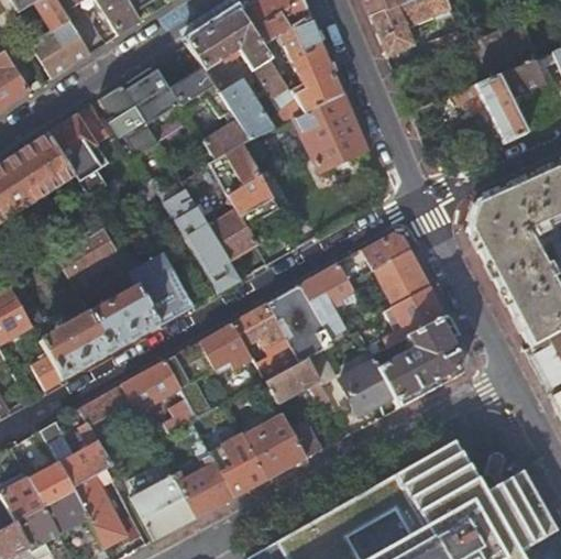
[(19,0),(24,9),(37,1),(40,0),(19,0)]
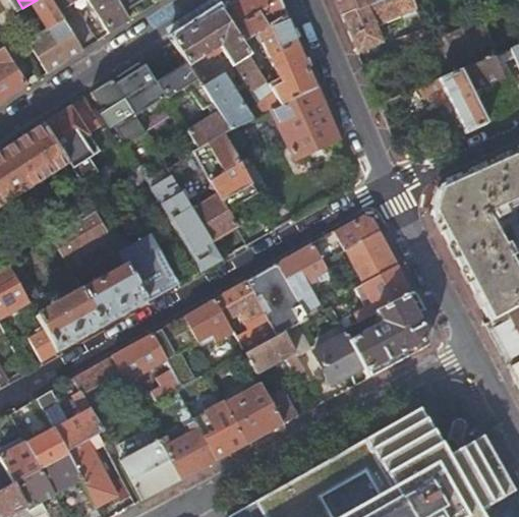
[(49,70),(84,48),(59,8),(54,0),(37,0),(35,1),(50,26),(30,40),(45,63),(49,70)]
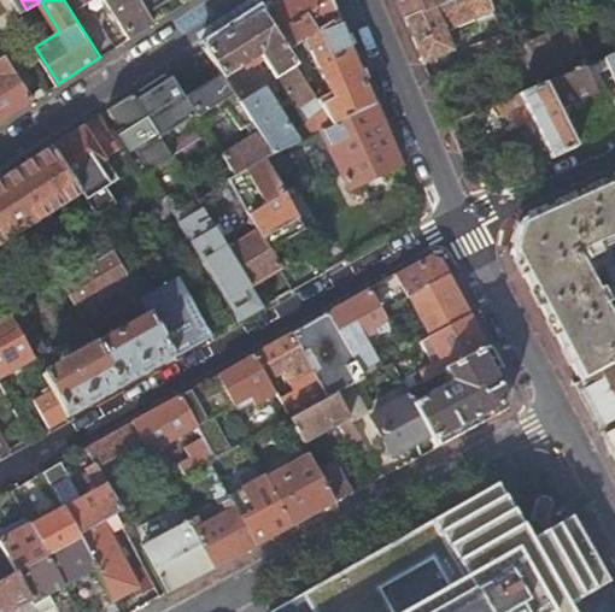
[(64,0),(70,10),(86,0),(107,0),(115,12),(132,37),(156,22),(150,11),(142,0),(64,0)]
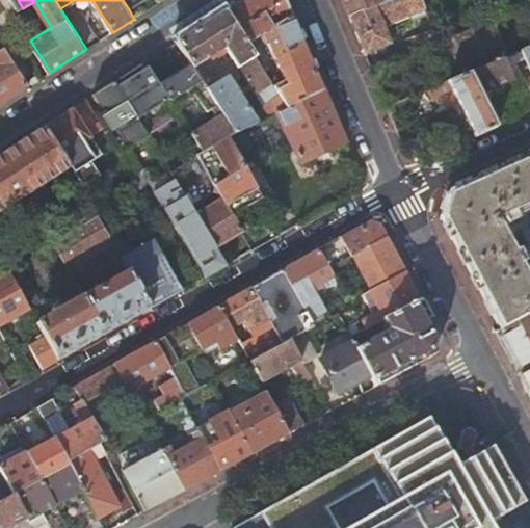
[(123,0),(129,9),(143,0),(123,0)]
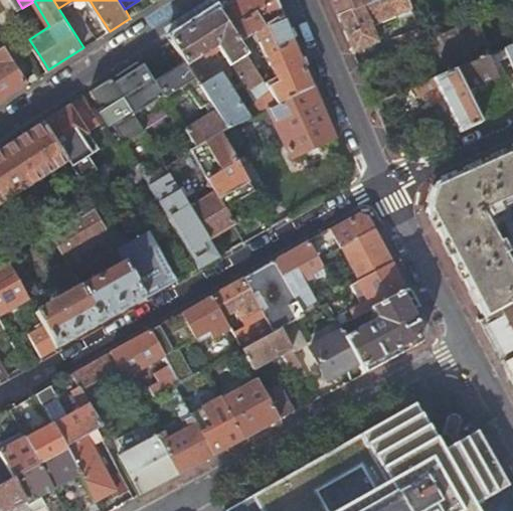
[(257,66),(280,104),(315,86),(304,58),(285,13),(279,0),(233,0),(219,9),(246,50),(259,42),(278,77),(272,80),(261,63),(257,66)]
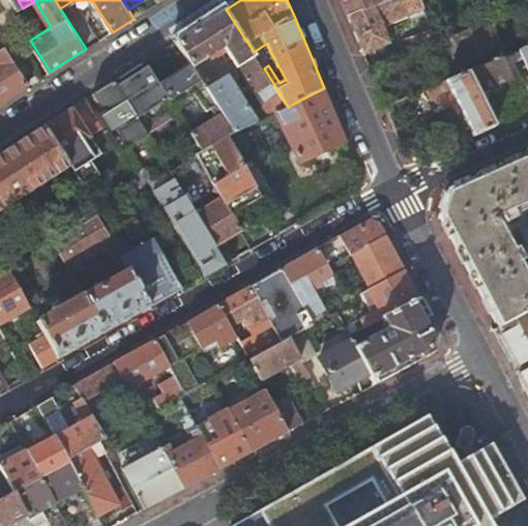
[(343,0),(350,16),(386,0),(343,0)]
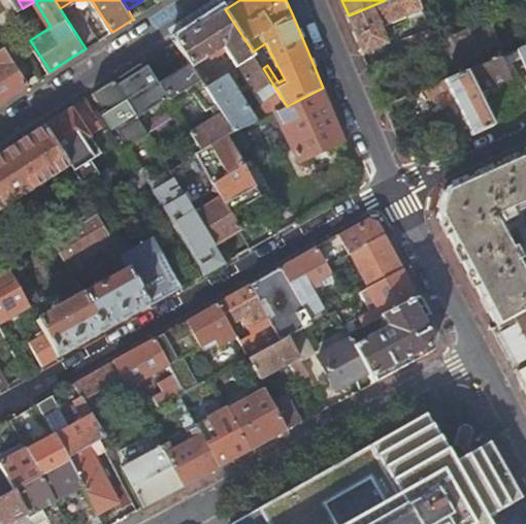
[(426,12),(421,0),(385,0),(349,15),(364,54),(377,47),(391,42),(384,26),(408,14),(411,19),(426,12)]
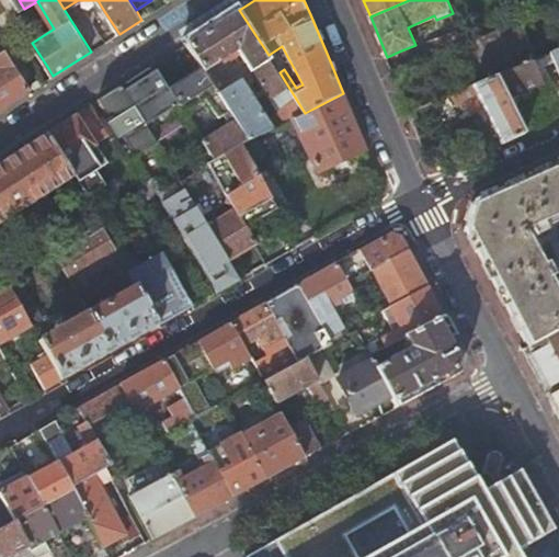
[(32,21),(24,10),(9,18),(16,31),(32,21)]
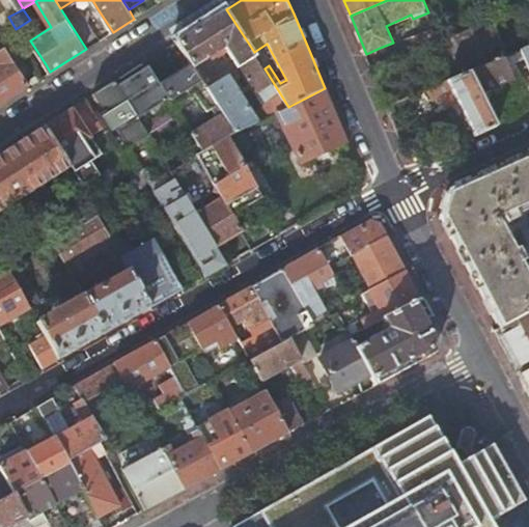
[(203,24),(178,39),(193,62),(194,64),(206,57),(210,62),(216,58),(214,55),(226,47),(235,60),(243,71),(272,115),(279,111),(288,107),(265,68),(254,52),(226,9),(203,24)]
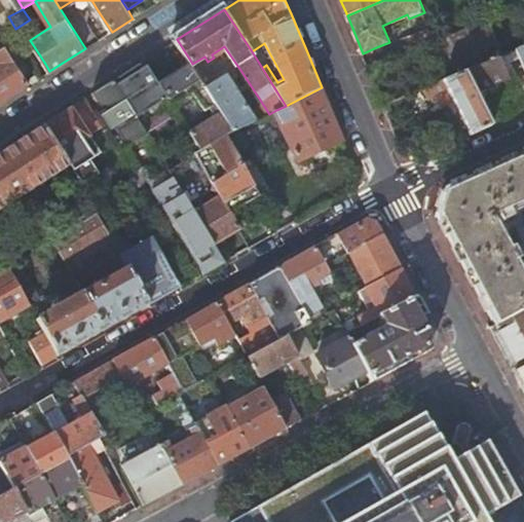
[(484,21),(435,41),(427,44),(435,61),(446,56),(457,50),(465,70),(499,56),(484,21)]
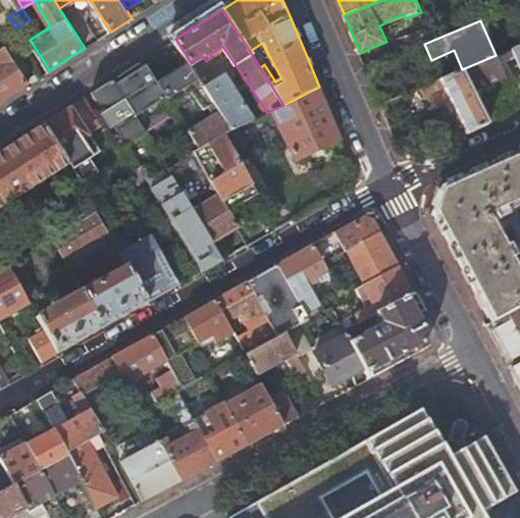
[(438,35),(434,26),(427,29),(431,38),(438,35)]
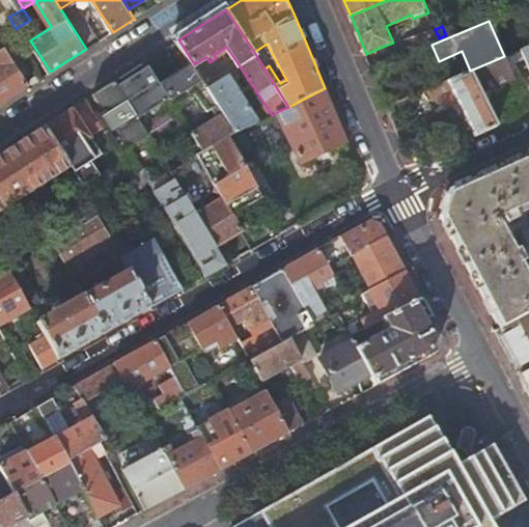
[(0,104),(29,86),(19,68),(0,38),(0,104)]
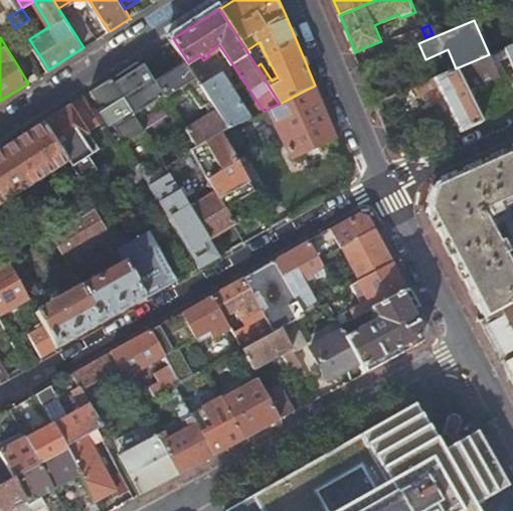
[(445,72),(456,68),(448,49),(437,54),(445,72)]
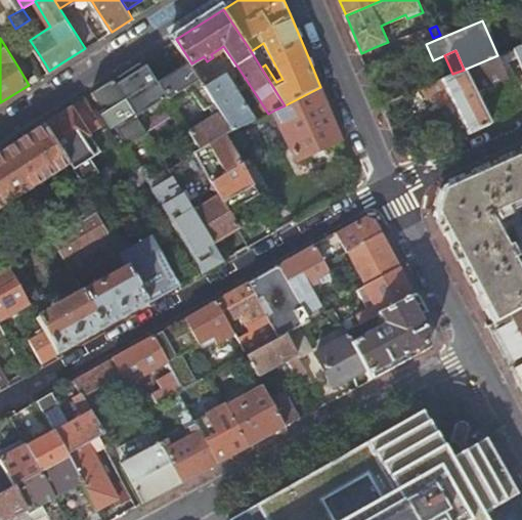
[(513,88),(497,55),(464,70),(480,102),(495,96),(513,88)]
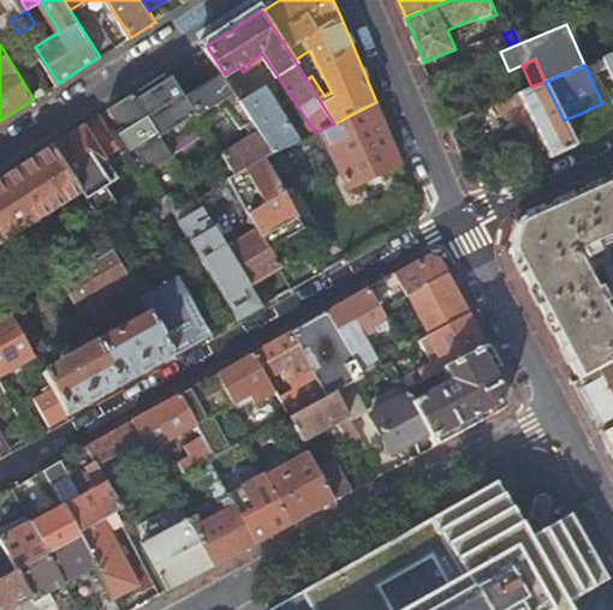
[(274,85),(281,82),(273,70),(267,73),(274,85)]
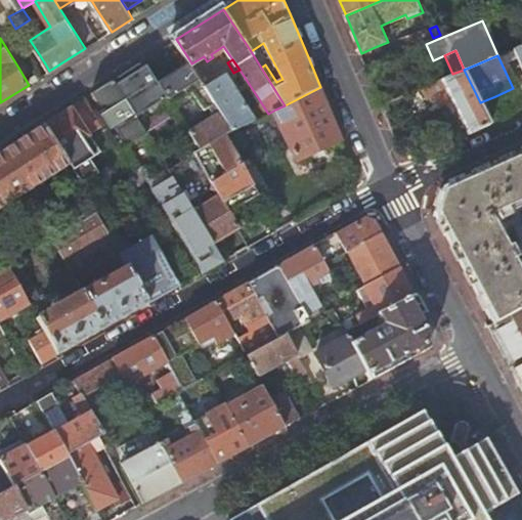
[(168,97),(172,102),(193,90),(205,110),(209,107),(214,116),(190,130),(202,148),(227,134),(234,130),(206,86),(191,63),(190,61),(174,72),(158,81),(168,97)]
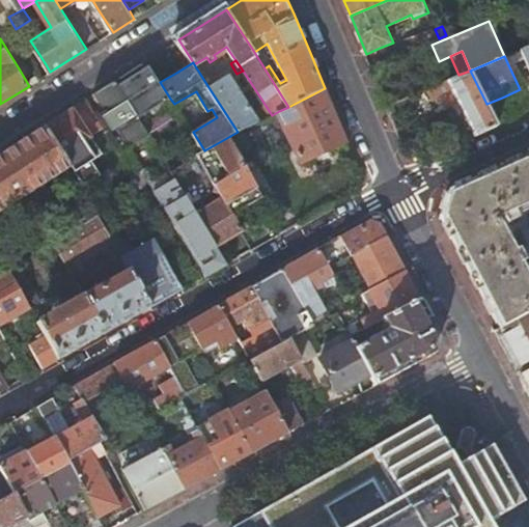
[(129,72),(115,80),(144,126),(171,109),(167,101),(170,99),(160,82),(148,65),(145,67),(142,63),(129,72)]
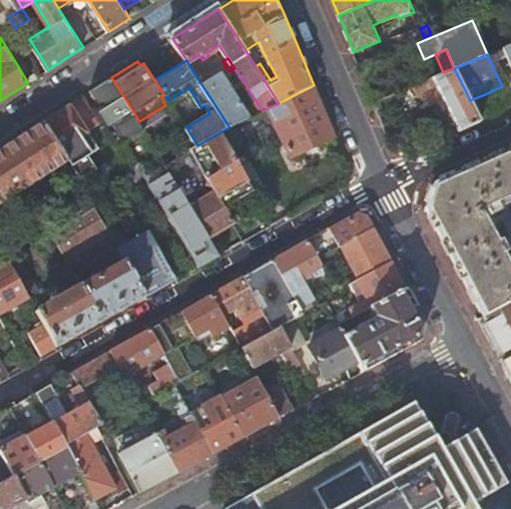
[(470,100),(454,68),(443,72),(416,84),(422,96),(429,92),(435,105),(445,100),(460,130),(481,121),(470,100)]
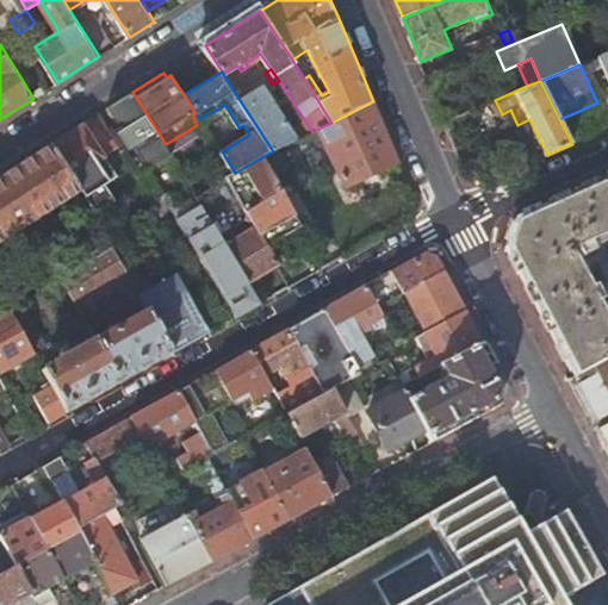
[(240,100),(273,151),(281,148),(298,139),(264,85),(240,100)]
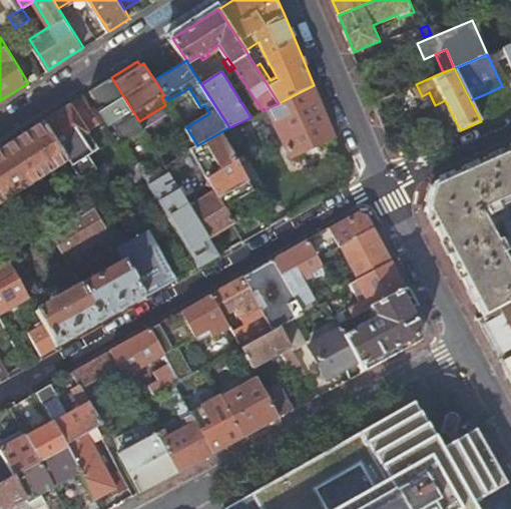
[(102,83),(92,90),(126,142),(145,130),(139,121),(111,77),(102,83)]
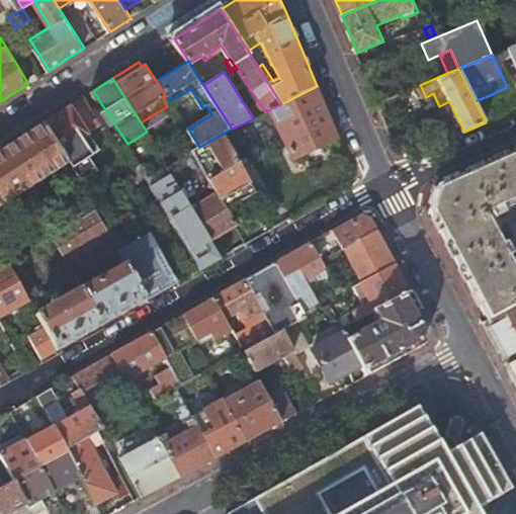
[(281,104),(272,108),(275,113),(269,117),(270,119),(276,132),(281,129),(295,157),(338,136),(331,120),(317,86),(281,104)]
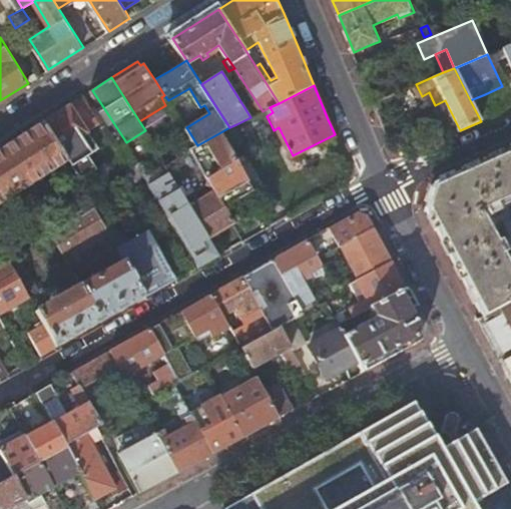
[(85,94),(72,103),(88,129),(102,120),(85,94)]
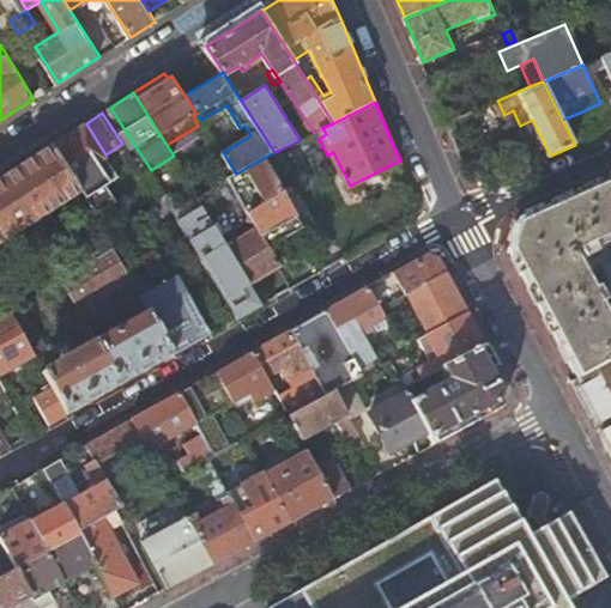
[(106,154),(86,123),(67,134),(52,145),(82,190),(86,198),(119,176),(106,154)]
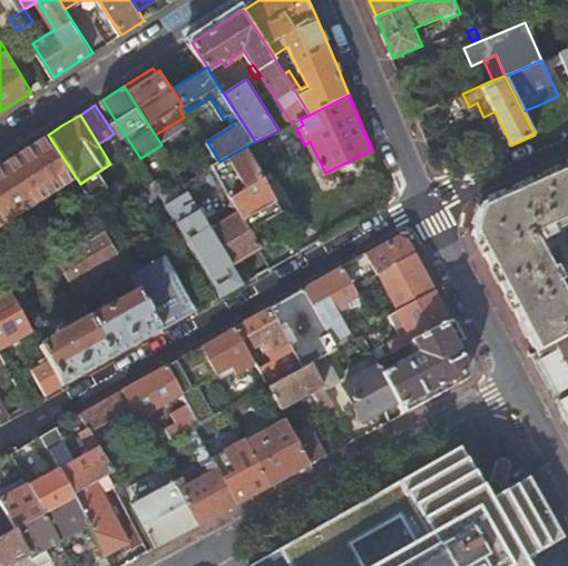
[(292,124),(281,129),(285,137),(297,132),(296,129),(303,125),(300,119),(292,124)]
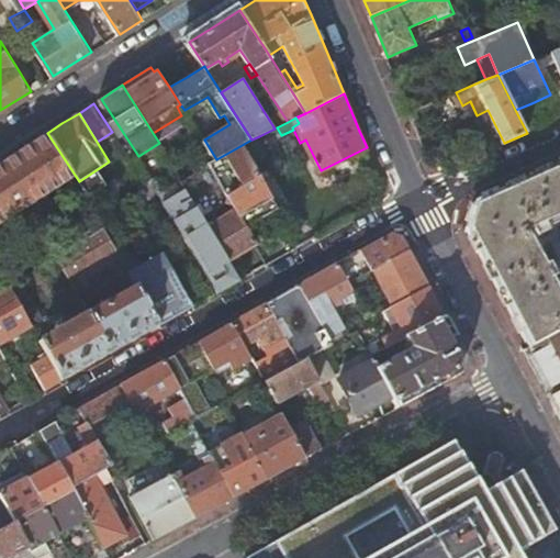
[(275,129),(259,136),(264,145),(281,137),(281,135),(277,127),(275,129)]
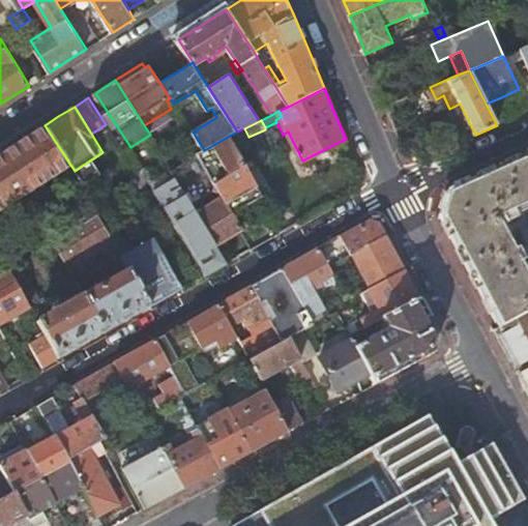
[(6,150),(0,153),(0,208),(70,165),(45,125),(6,150)]
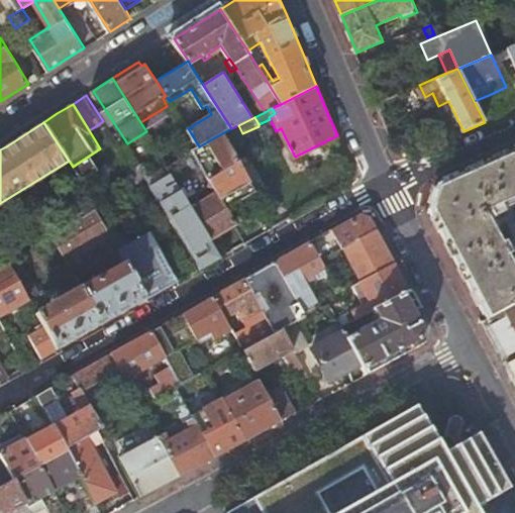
[(231,128),(224,132),(239,160),(253,152),(242,133),(238,125),(231,128)]
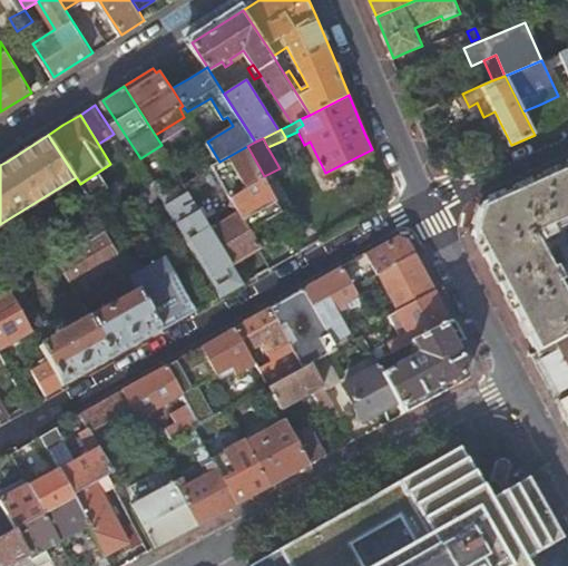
[(247,146),(219,162),(215,164),(241,211),(251,230),(283,212),(264,176),(247,146)]
